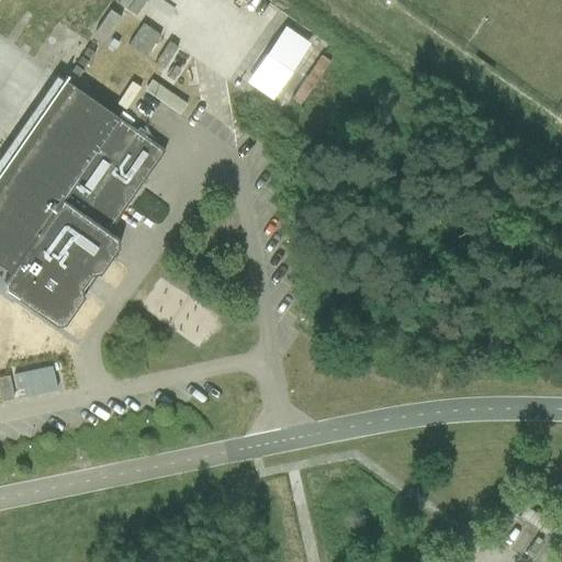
[(121,18),(110,10),(94,32),(105,40),(121,18)]
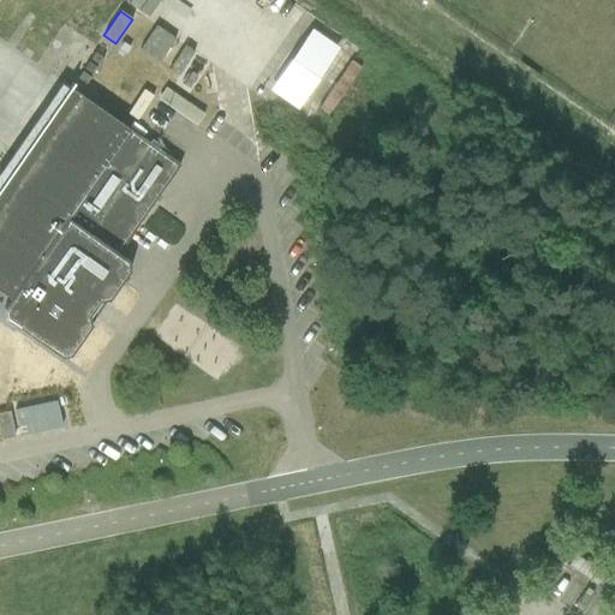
[(358,49),(334,33),(308,71),(333,88),(321,106),(329,112),(360,65),(352,59),(358,49)]
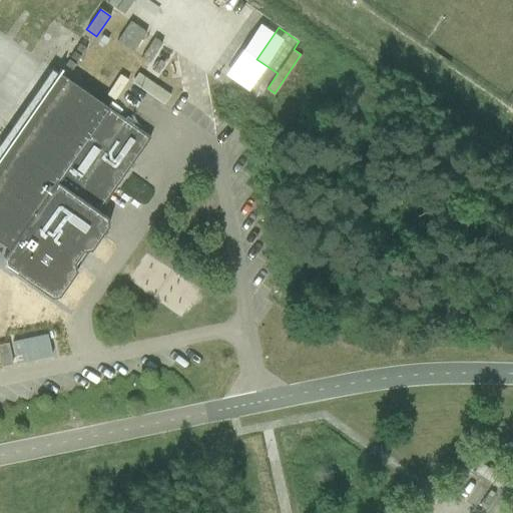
[(86,49),(79,44),(75,50),(82,55),(83,54),(86,49)]
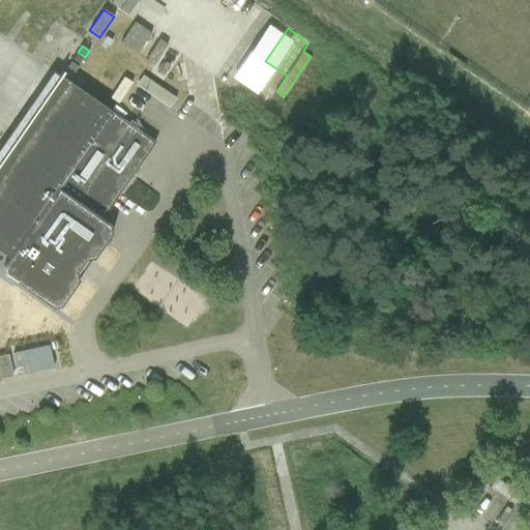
[(77,54),(72,60),(80,65),(84,59),(77,54)]
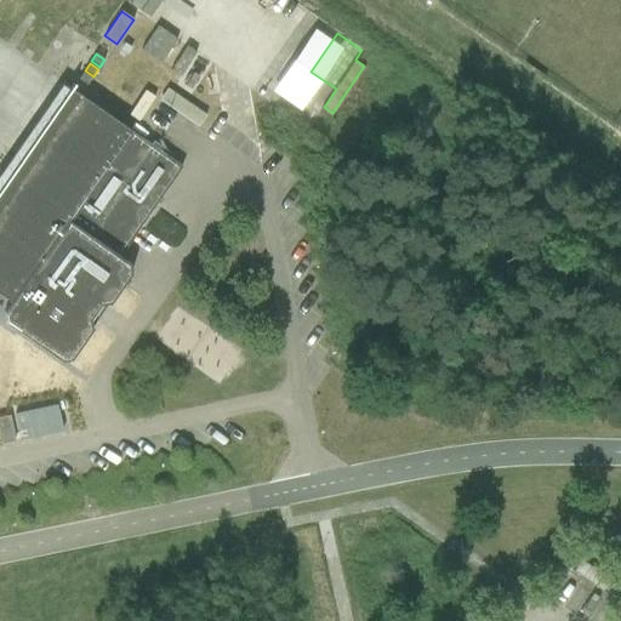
[(78,79),(87,85),(91,79),(83,73),(78,79)]
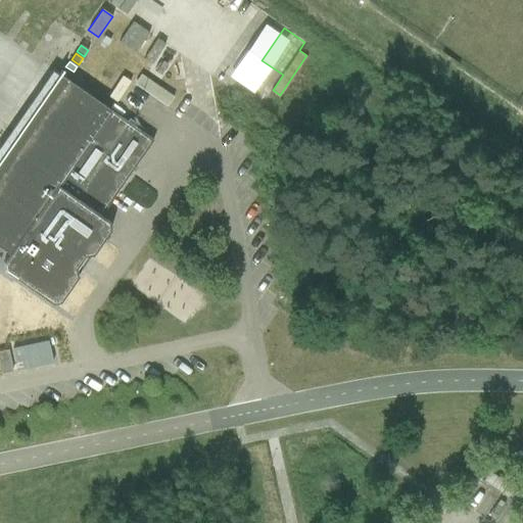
[(109,222),(100,216),(116,192),(130,174),(153,141),(143,134),(127,122),(125,121),(112,112),(67,81),(60,76),(63,72),(62,70),(61,72),(59,75),(0,159),(0,247),(9,254),(3,263),(4,271),(15,279),(52,304),(60,302),(78,278),(77,270),(75,269),(84,255),(86,256),(93,255),(104,241),(105,238),(109,222)]
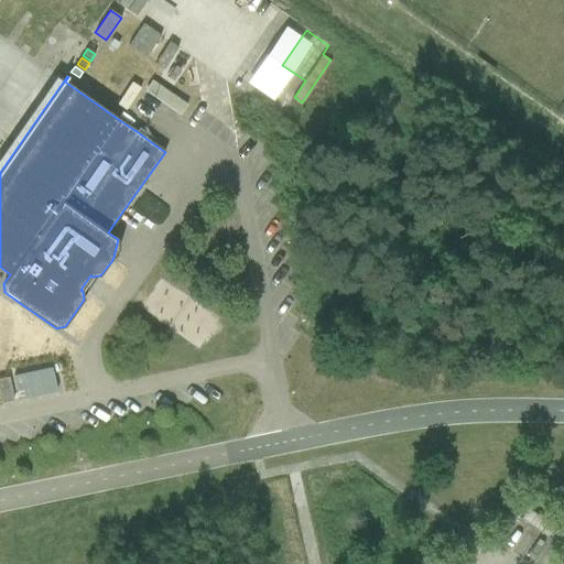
[(147,88),(182,112),(186,106),(152,82),(147,88)]
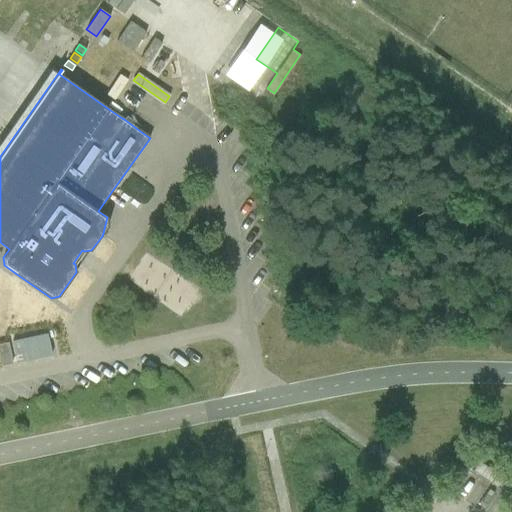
[(247,75),(237,90),(256,103),(267,88),(247,75)]
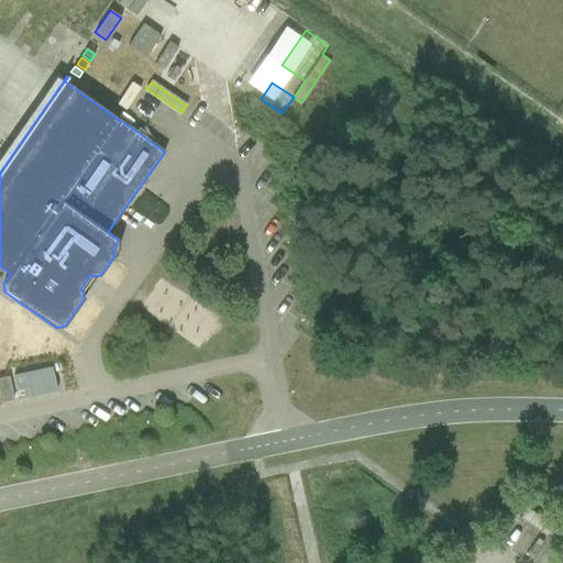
[(13,376),(18,399),(56,390),(52,367),(13,376)]
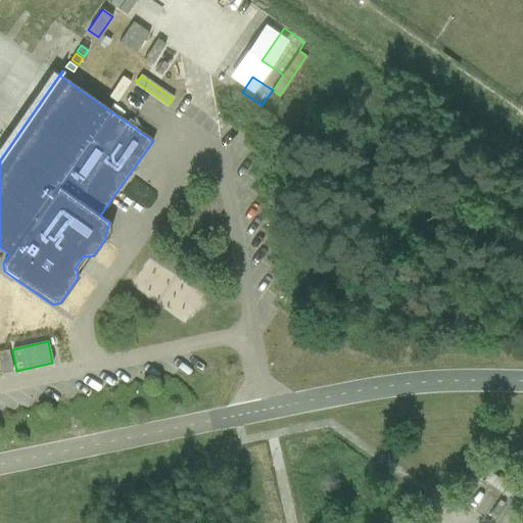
[(0,351),(0,367),(1,374),(12,372),(7,350),(0,351)]
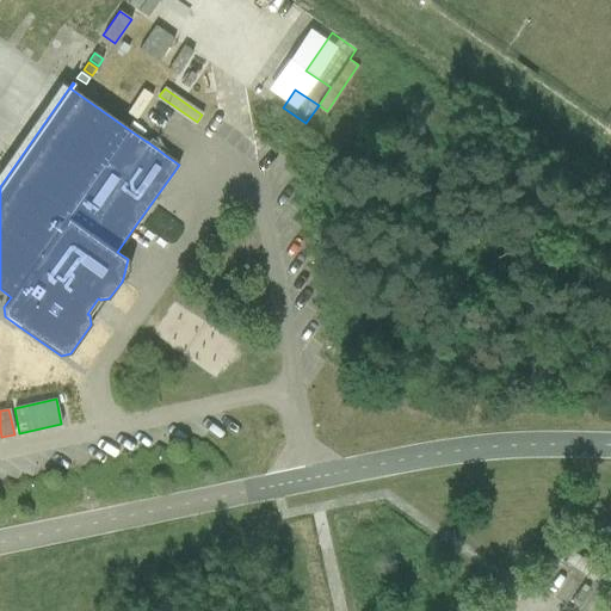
[(610,584),(610,578),(572,551),(565,562),(606,591),(610,584)]
